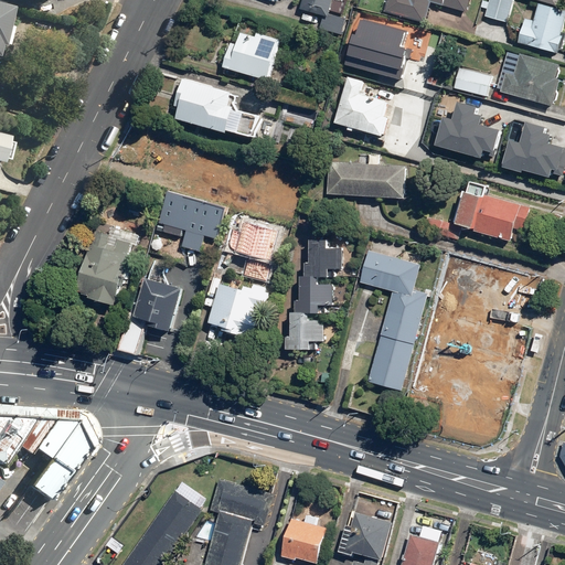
[(349,19),(333,16),(337,0),(305,0),(302,9),(326,16),(321,29),(344,35),(349,19)]
